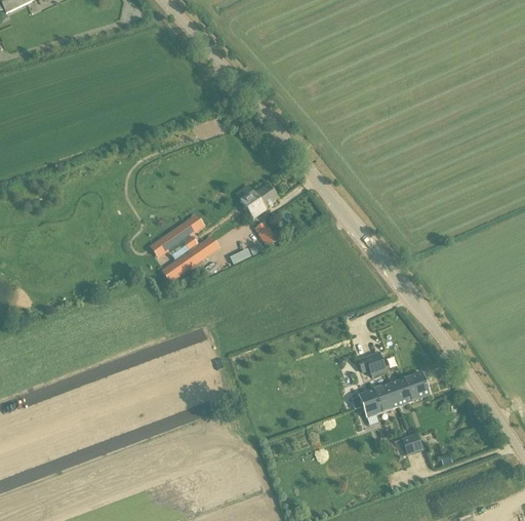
[(0,0),(4,8),(6,11),(29,0),(0,0)]
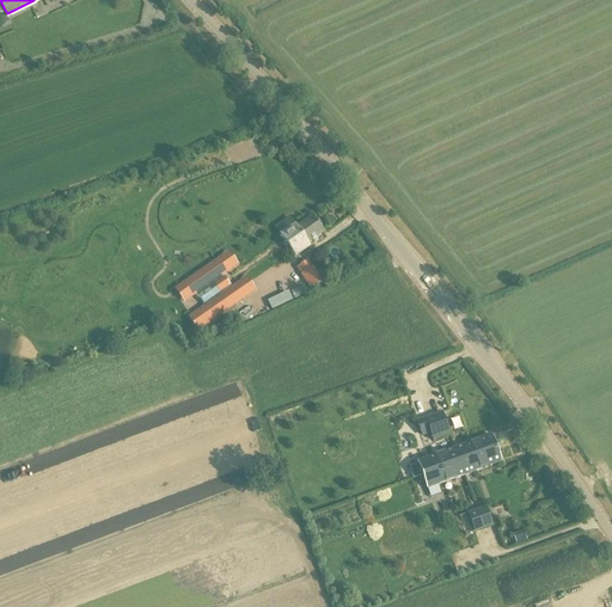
[(295,252),(310,241),(308,240),(324,230),(312,213),(297,224),(295,221),(280,231),(295,252)]
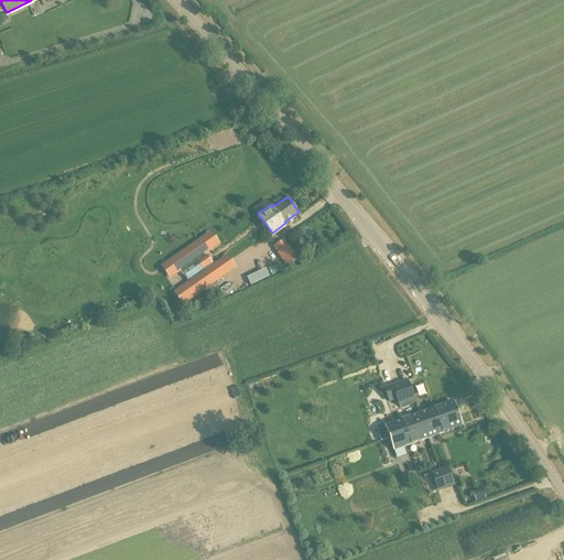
[(219,240),(210,228),(162,261),(171,275),(182,267),(191,279),(175,289),(183,299),(235,264),(227,252),(213,262),(212,261),(213,260),(207,251),(206,252),(205,251),(219,240)]
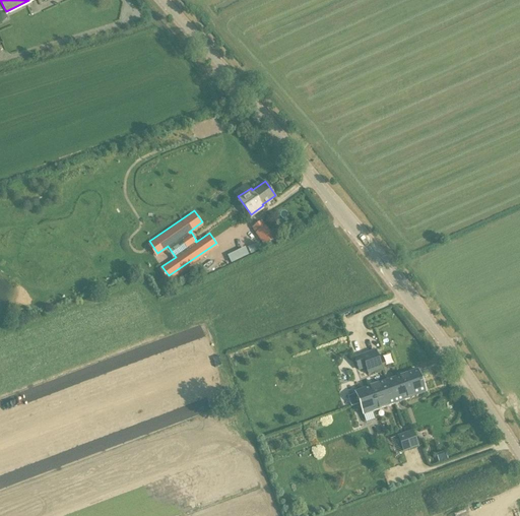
[(261,219),(251,227),(263,245),(277,236),(272,230),(270,231),(261,219)]
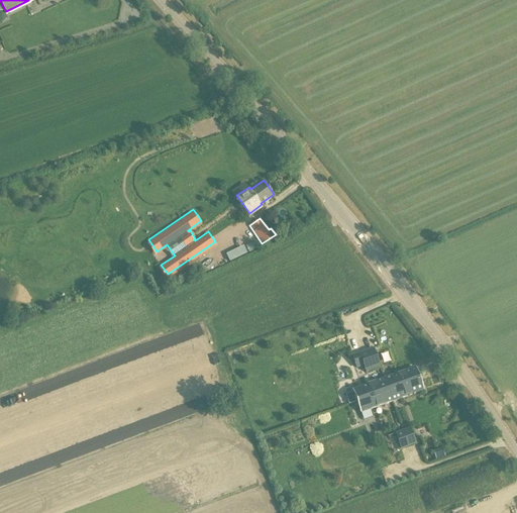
[(374,345),(368,347),(374,367),(380,365),(374,345)]
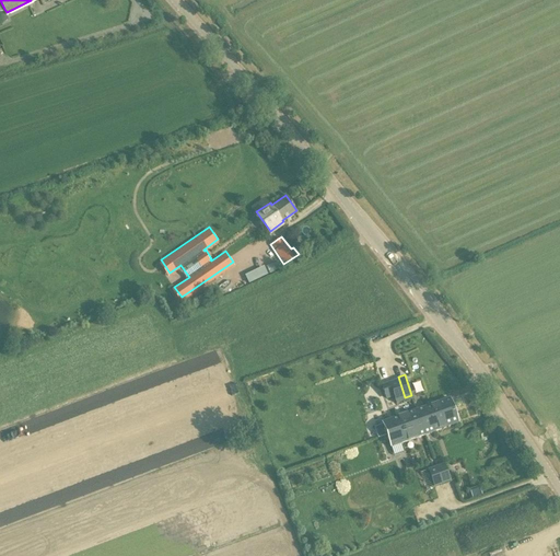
[(392,379),(398,400),(405,397),(398,377),(392,379)]
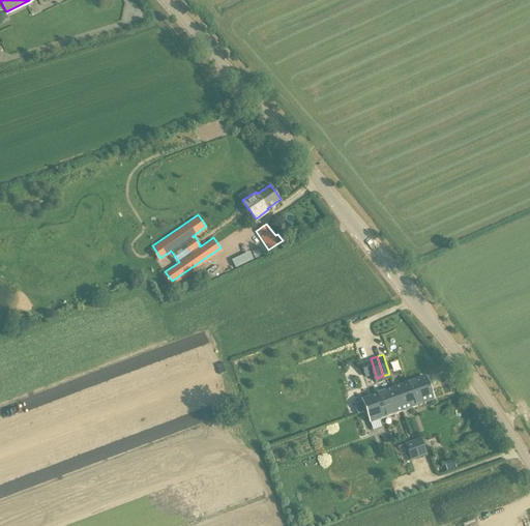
[(425,374),(361,397),(371,420),(434,398),(425,374)]
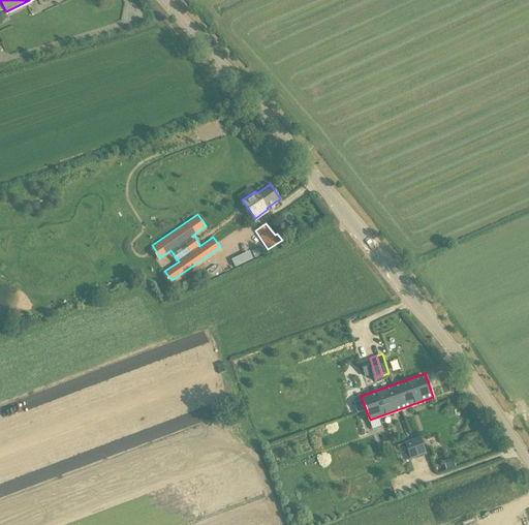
[(419,435),(412,438),(417,454),(426,451),(419,435)]
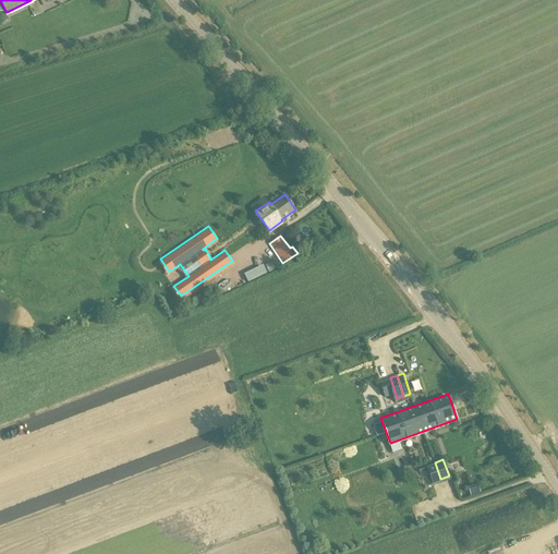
[(435,462),(426,465),(433,482),(440,479),(435,462)]
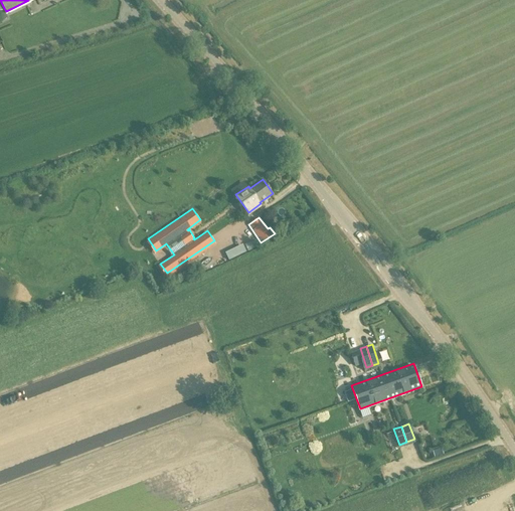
[(432,447),(435,454),(444,451),(442,443),(432,447)]
